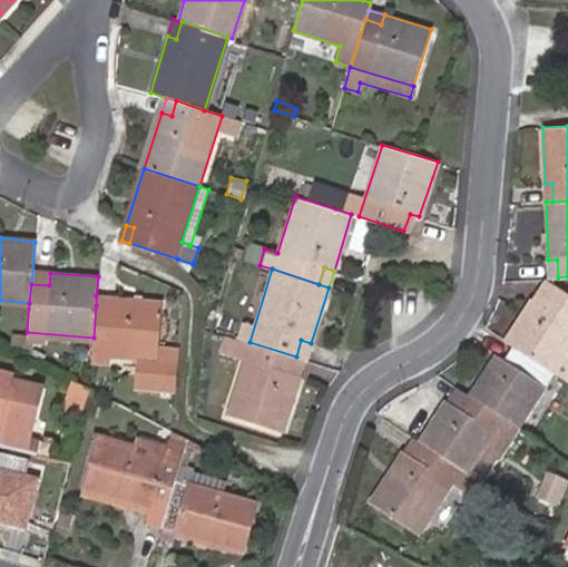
[(544,280),(530,300),(536,305),(546,290),(550,284),(544,280)]
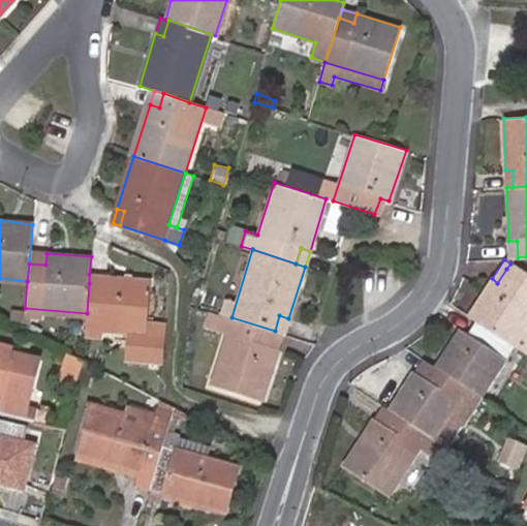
[(468,315),(473,319),(512,342),(526,319),(526,274),(510,264),(506,269),(497,283),(492,278),(468,315)]
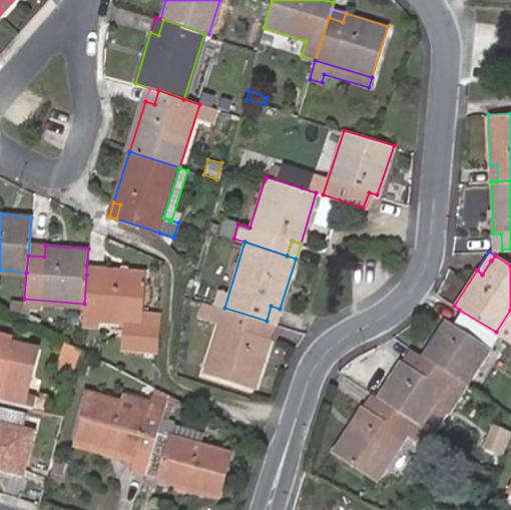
[(103,268),(86,266),(86,275),(102,277),(103,268)]
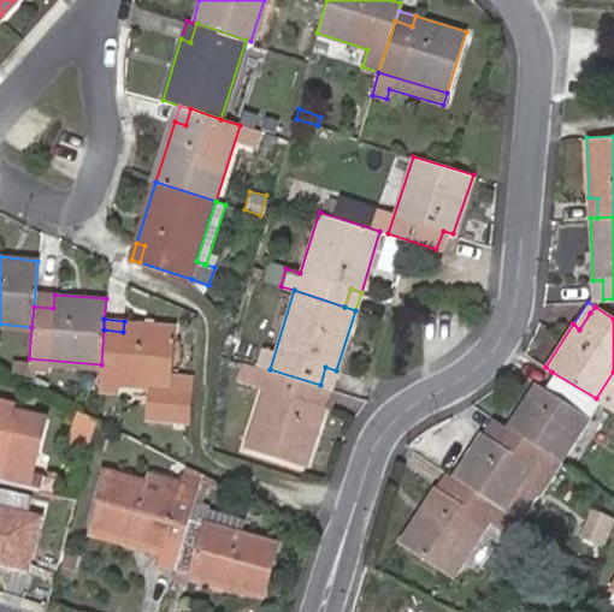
[(101,364),(99,391),(116,392),(117,385),(149,388),(148,420),(189,423),(192,373),(172,373),(175,326),(124,321),(123,332),(104,330),(101,364)]
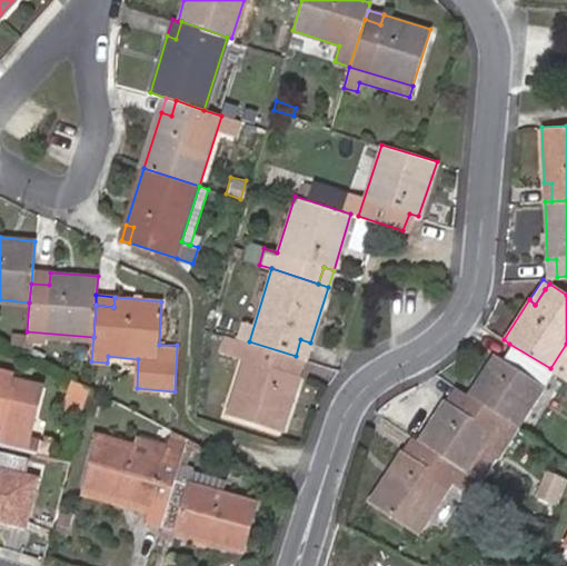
[(27,334),(10,333),(9,346),(26,354),(26,343),(27,334)]
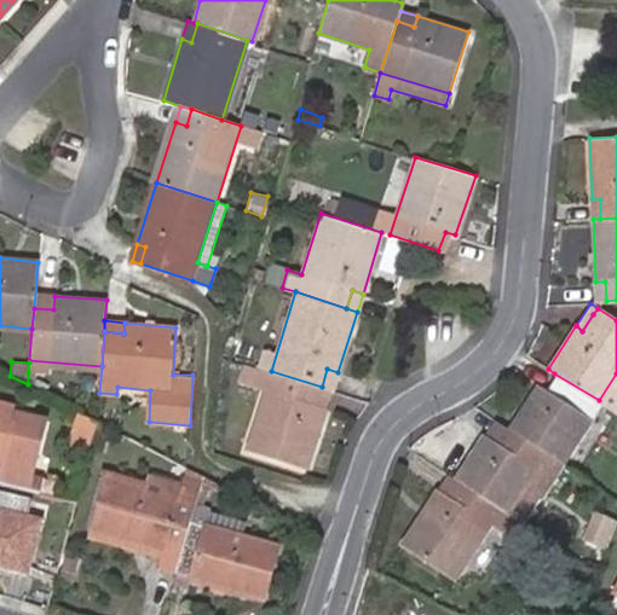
[(322,387),(271,371),(243,361),(238,381),(265,389),(247,448),(307,468),(327,408),(316,406),(322,387)]
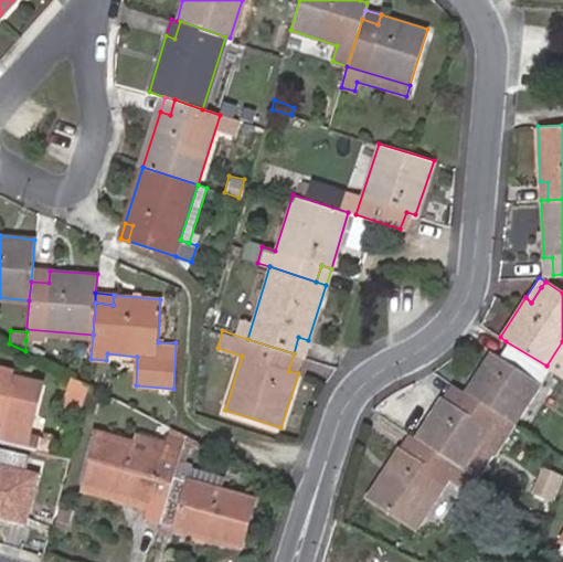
[(45,349),(25,340),(25,351),(41,358),(45,349)]
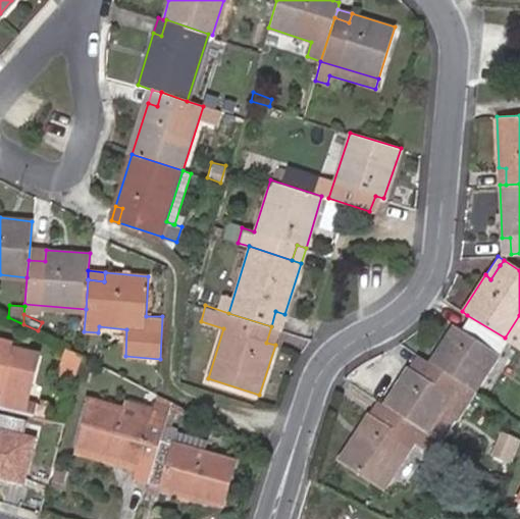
[(427,361),(473,390),(506,339),(467,315),(459,327),(452,322),(427,361)]
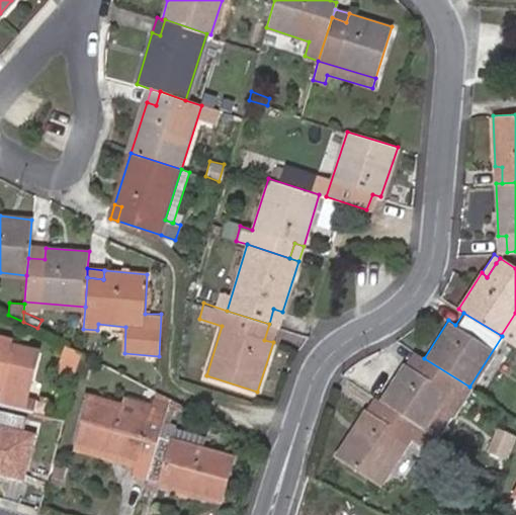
[(515,313),(501,335),(515,344),(515,342),(515,313)]
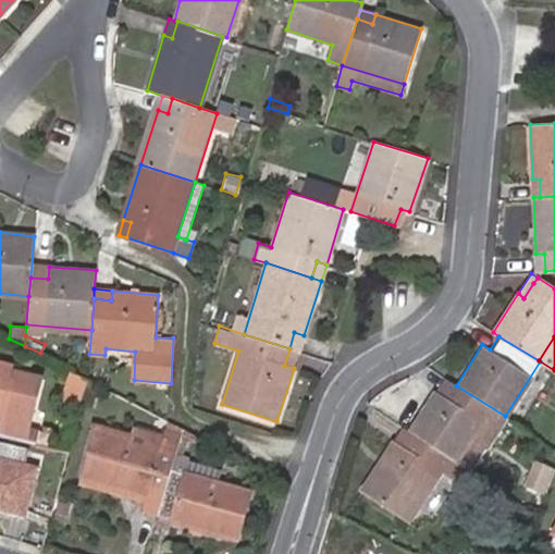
[(298,351),(290,348),(284,366),(294,368),(298,351)]
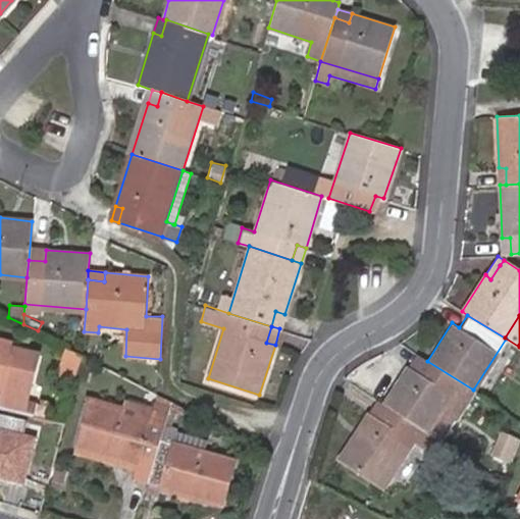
[(15,347),(0,343),(0,385),(5,386),(0,406),(34,414),(36,407),(26,405),(38,356),(14,350),(15,347)]
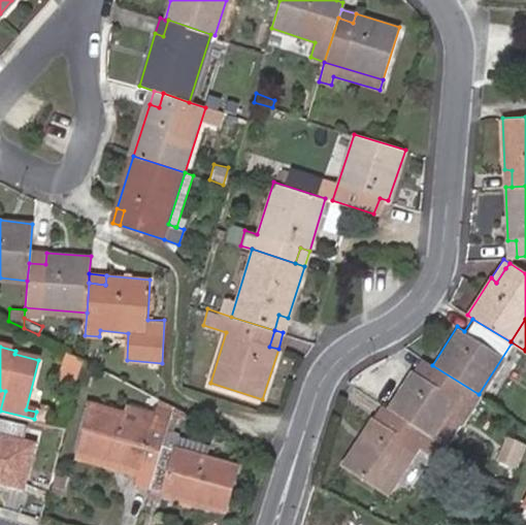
[(83,356),(68,349),(60,382),(74,386),(83,356)]
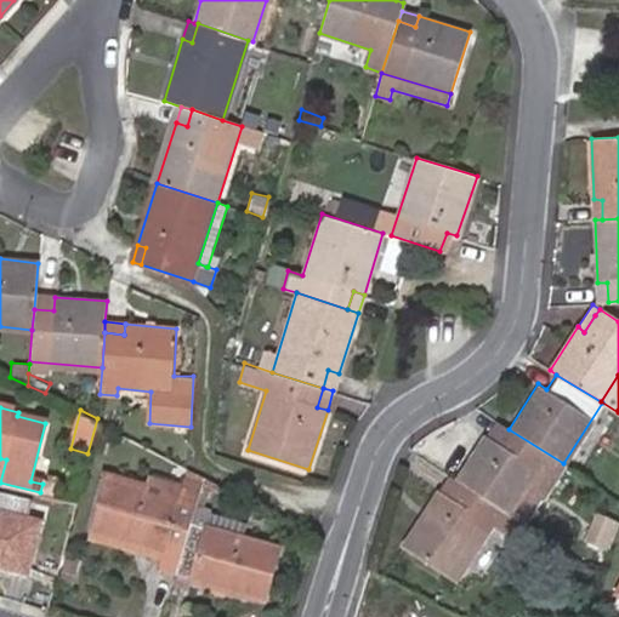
[(494,420),(484,435),(493,441),(503,426),(494,420)]
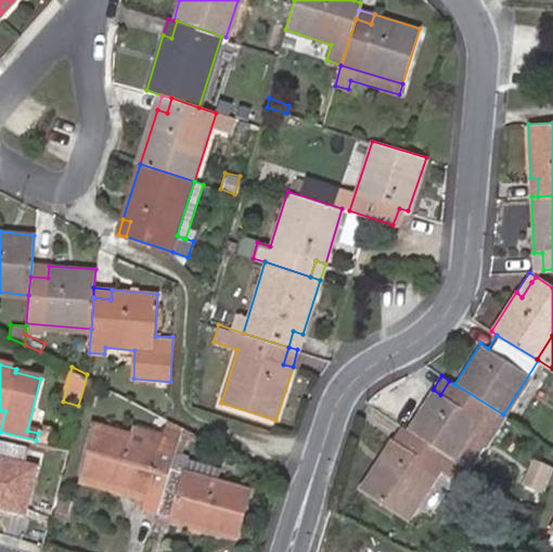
[(494,428),(503,414),(454,384),(449,381),(440,395),(433,389),(406,429),(453,460),(479,420),(494,428)]
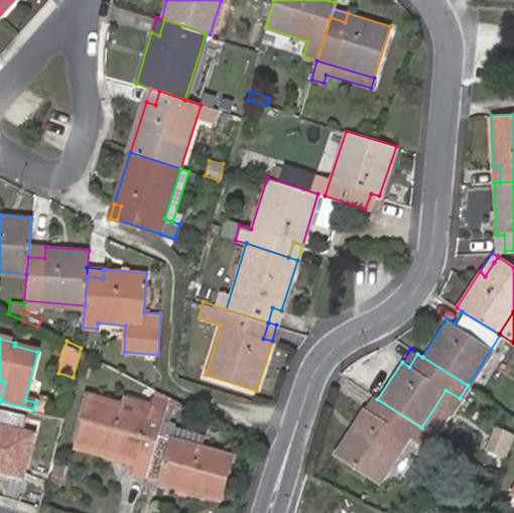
[(77,439),(138,457),(135,466),(133,473),(145,477),(169,395),(156,388),(152,403),(148,417),(89,400),(84,398),(73,437),(77,439)]
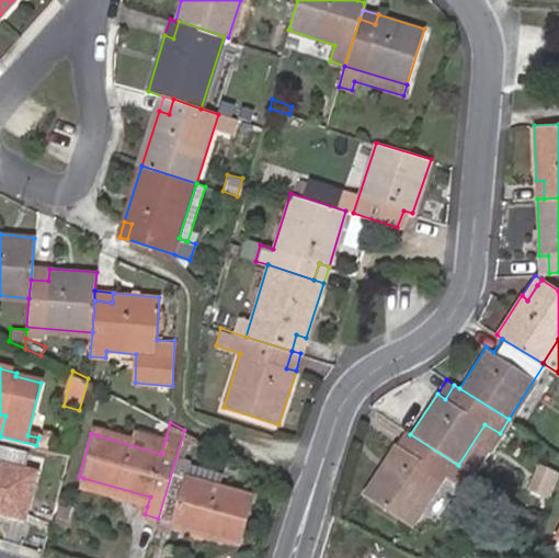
[(97,435),(161,454),(166,439),(152,434),(137,430),(135,437),(99,428),(97,435)]
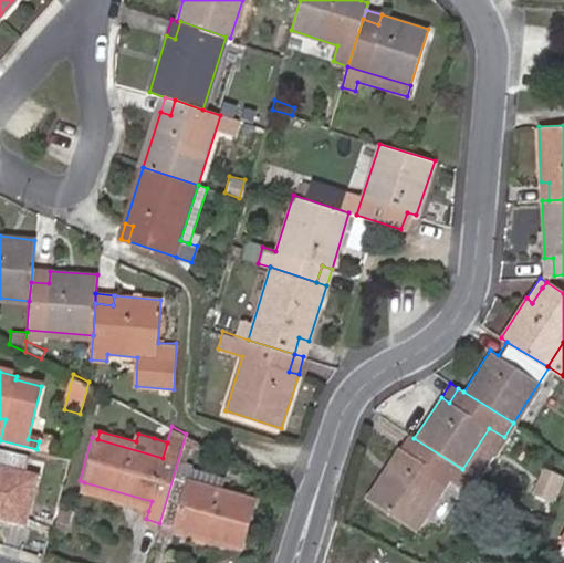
[(191,438),(186,434),(159,523),(159,524),(173,529),(239,548),(253,500),(219,490),(223,476),(191,467),(192,462),(186,460),(191,438)]
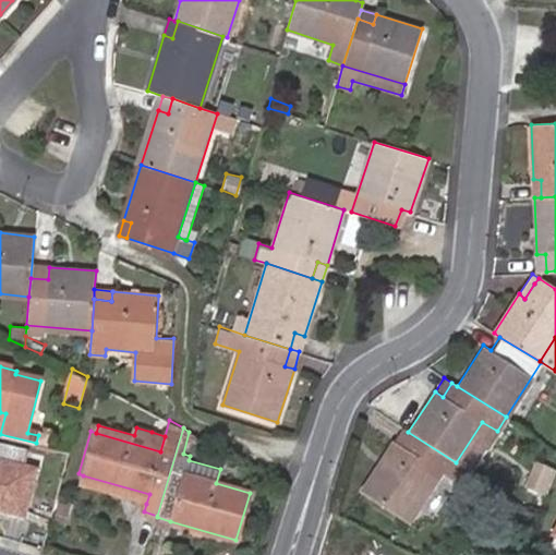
[(400,427),(393,439),(399,444),(407,432),(400,427)]
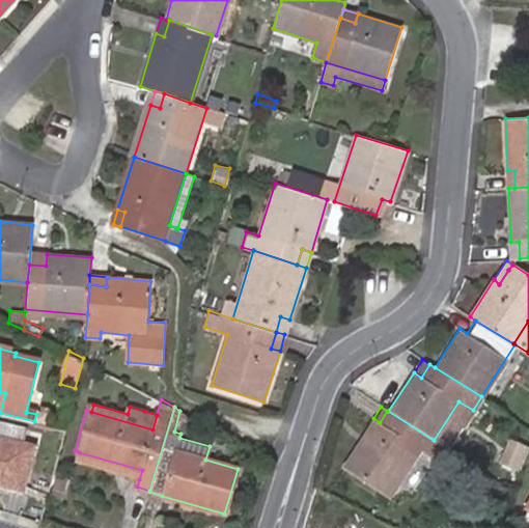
[(373,418),(342,466),(388,496),(420,446),(426,449),(434,440),(388,411),(387,411),(380,422),(373,418)]
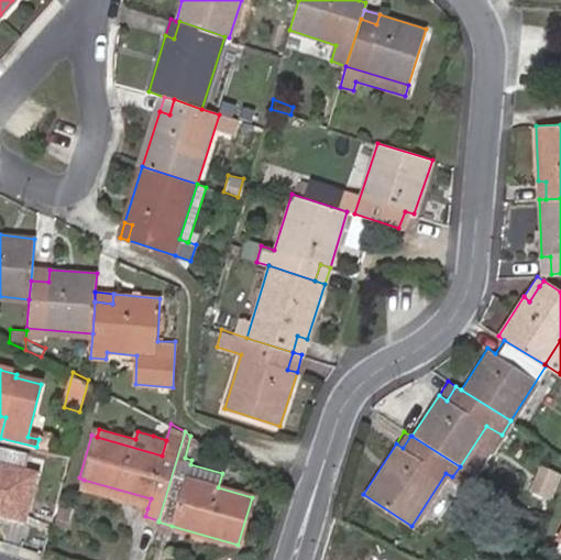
[(51,442),(39,439),(36,447),(48,450),(51,442)]
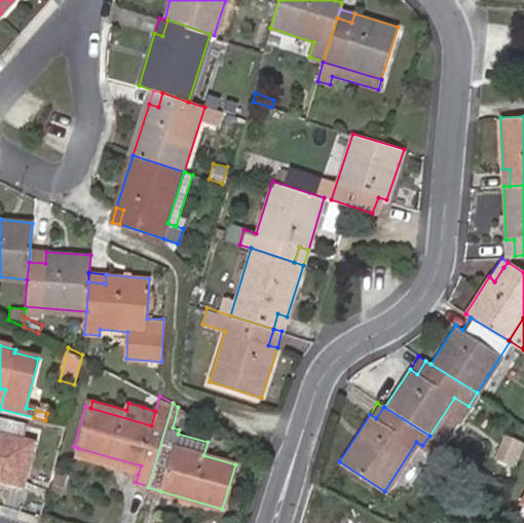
[(23,425),(7,421),(0,467),(0,479),(22,483),(31,442),(20,439),(23,425)]
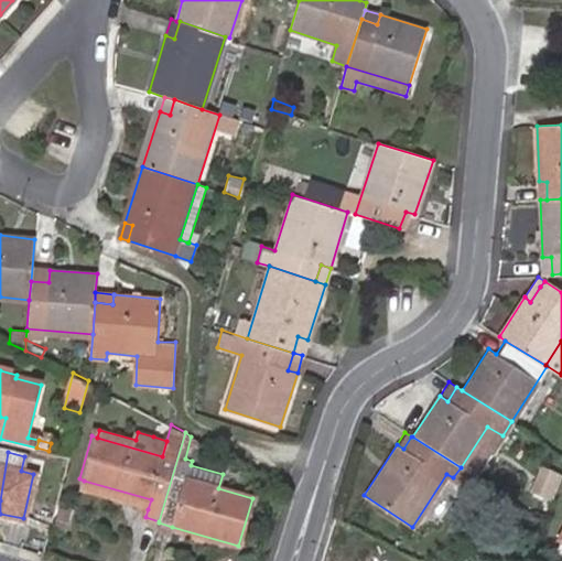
[(148,509),(151,499),(84,481),(82,489),(148,509)]
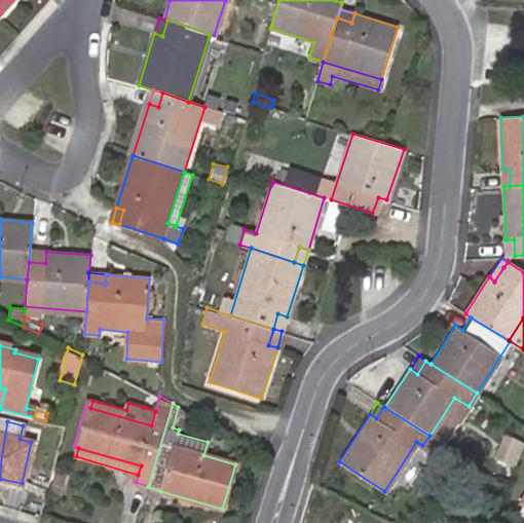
[(160,491),(148,487),(146,495),(158,499),(160,491)]
